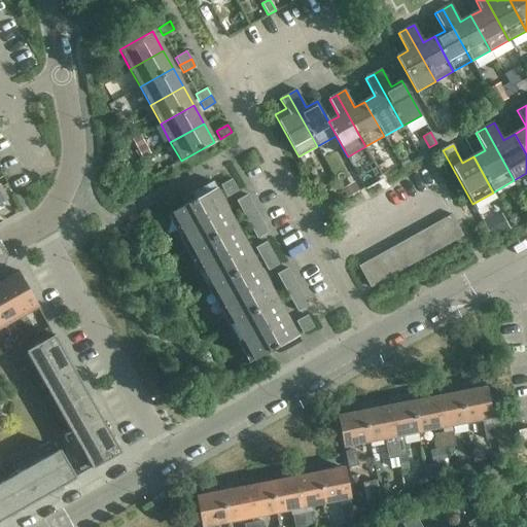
[(227,197),(238,191),(232,179),(220,185),(227,197)]
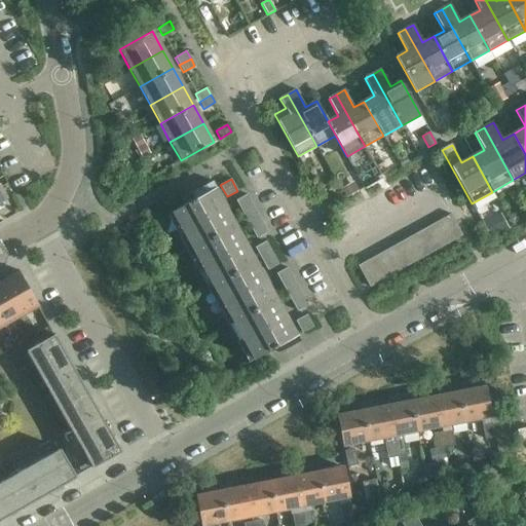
[(175,230),(219,205),(211,190),(216,188),(212,181),(189,193),(193,200),(166,215),(175,230)]
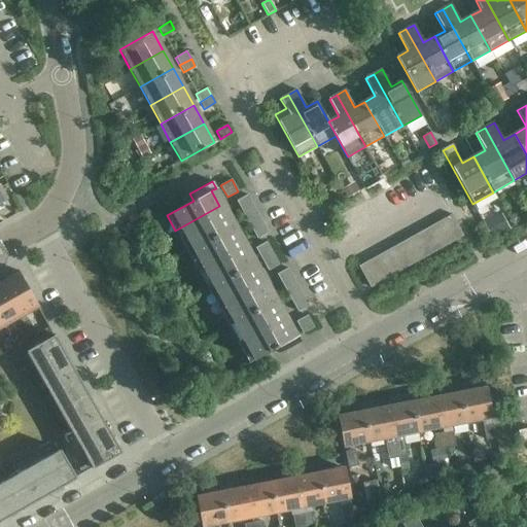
[(243,213),(253,207),(247,195),(237,201),(243,213)]
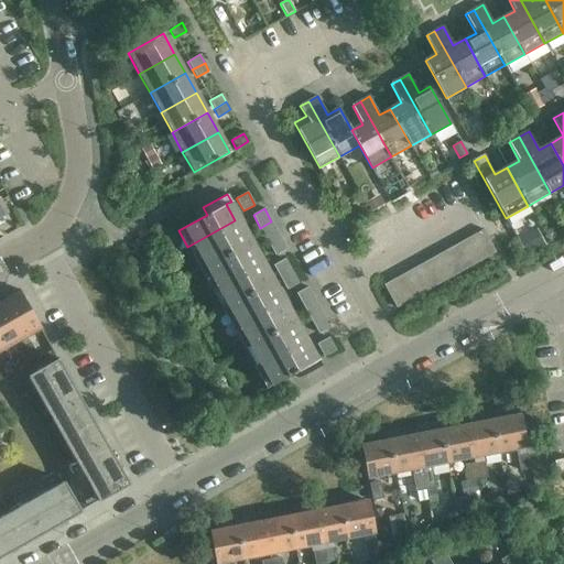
[(243,237),(237,224),(235,220),(187,247),(196,262),(243,237)]
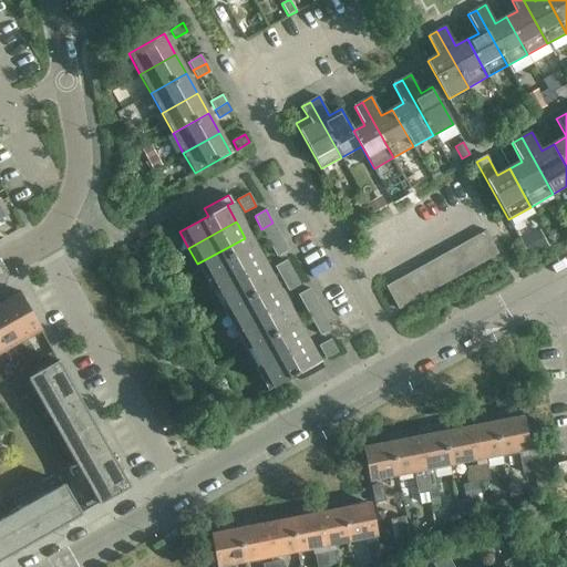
[(270,245),(281,238),(272,223),(261,229),(270,245)]
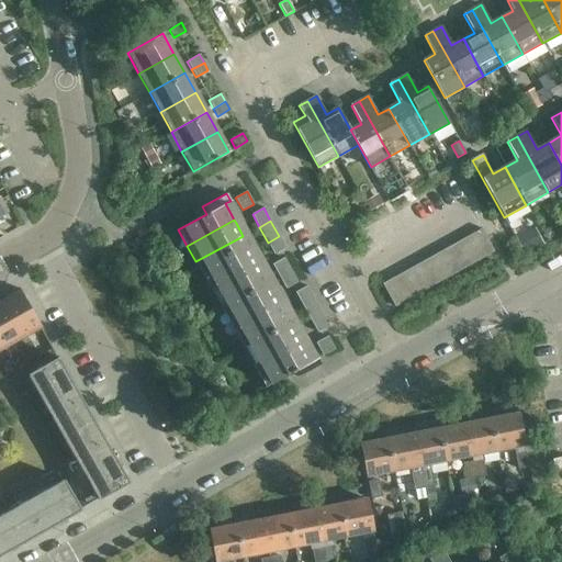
[(483,258),(494,251),(481,229),(471,235),(473,239),(483,258)]
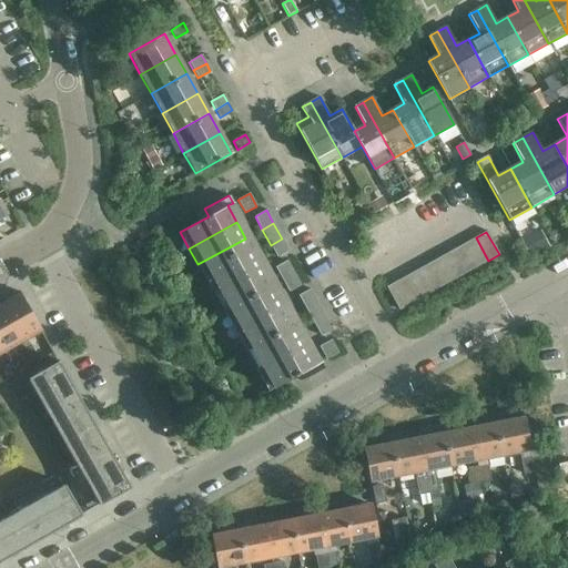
[(488,261),(478,242),(476,237),(465,243),(477,266),(488,261)]
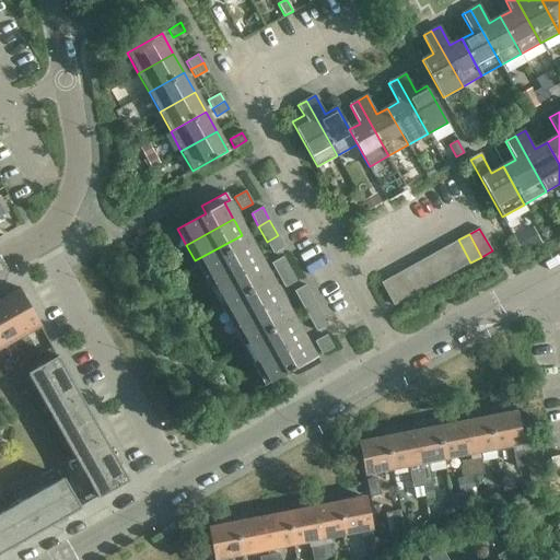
[(203,277),(251,251),(242,235),(195,260),(203,277)]
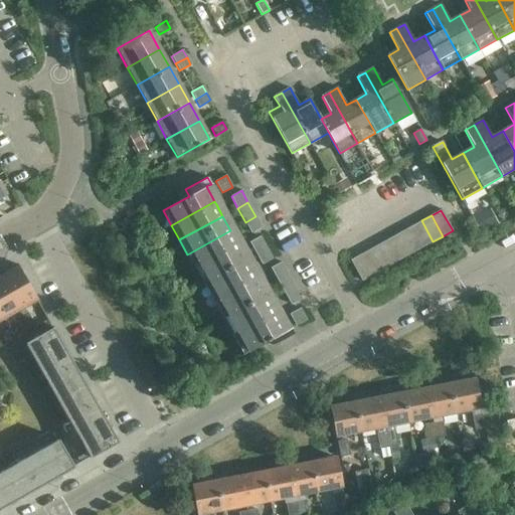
[(255,216),(245,222),(251,233),(262,227),(255,216)]
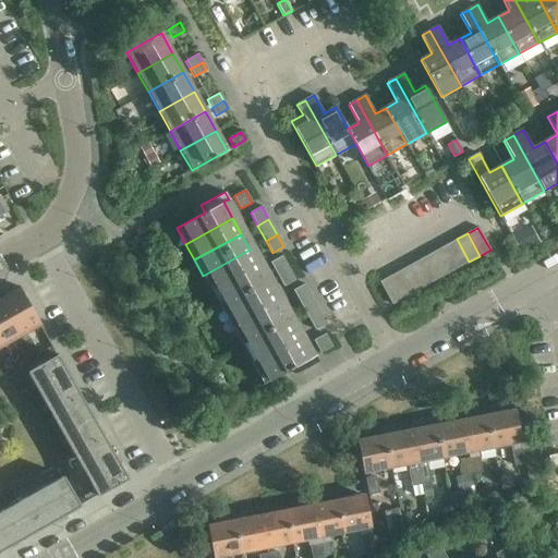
[(459,268),(469,262),(457,239),(446,245),(459,268)]
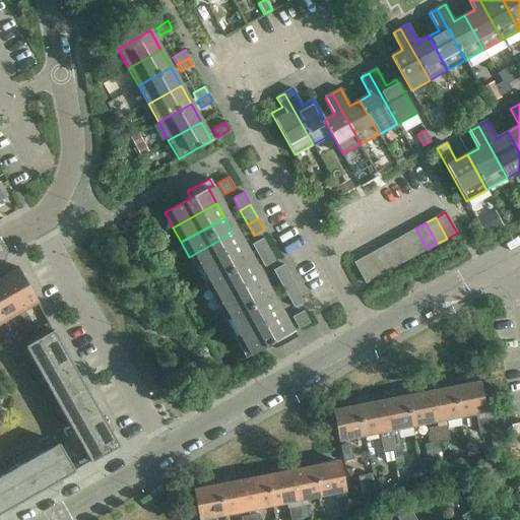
[(416,255),(428,250),(415,229),(405,235),(416,255)]
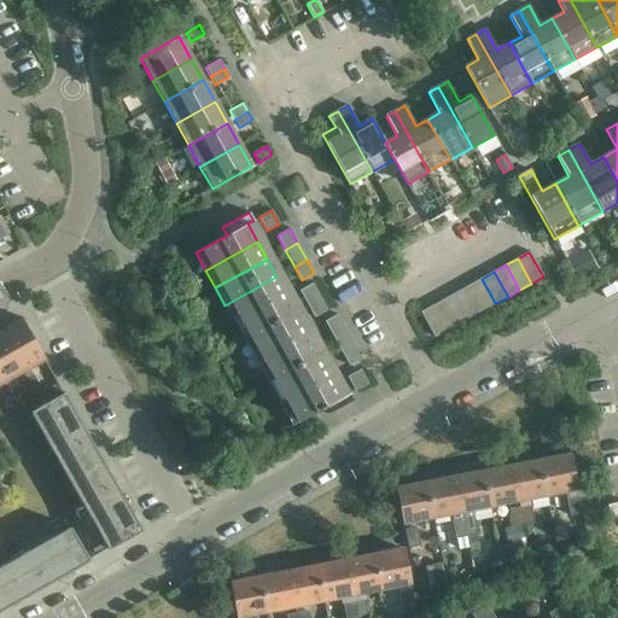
[(286,293),(284,289),(277,277),(225,305),(234,322),(286,293)]
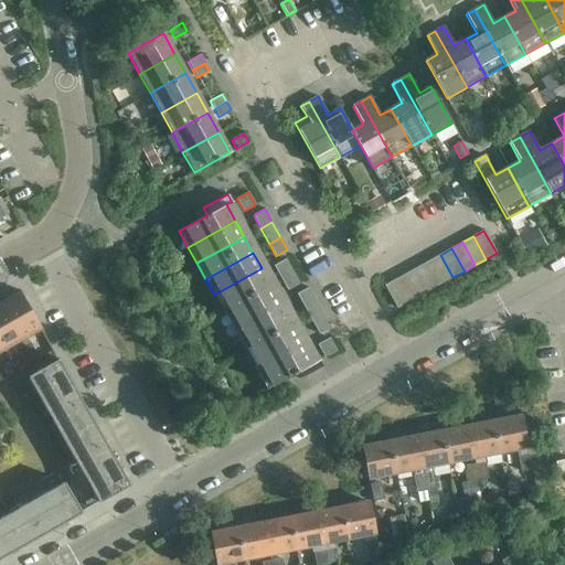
[(441,284),(452,277),(440,255),(429,260),(441,284)]
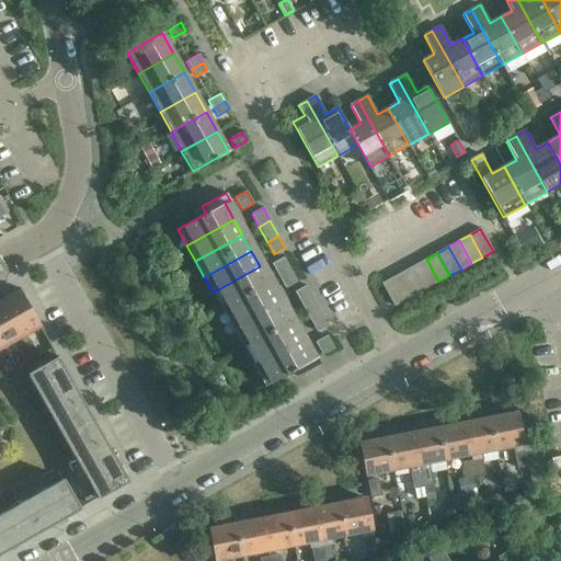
[(278,276),(290,270),(283,258),(272,264),(278,276)]
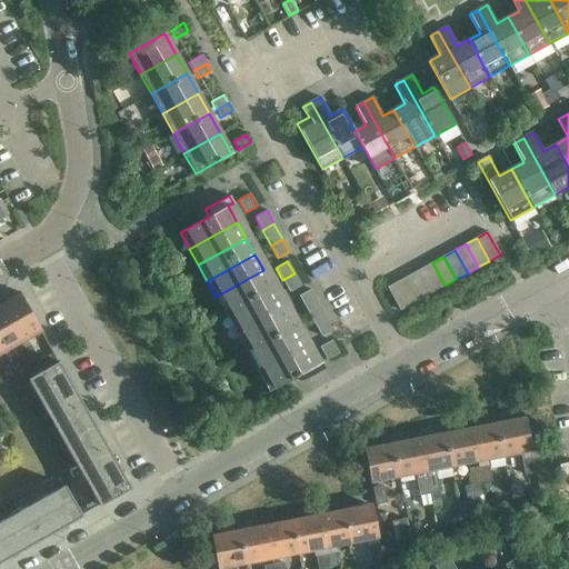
[(435,291),(445,286),(432,262),(421,269),(435,291)]
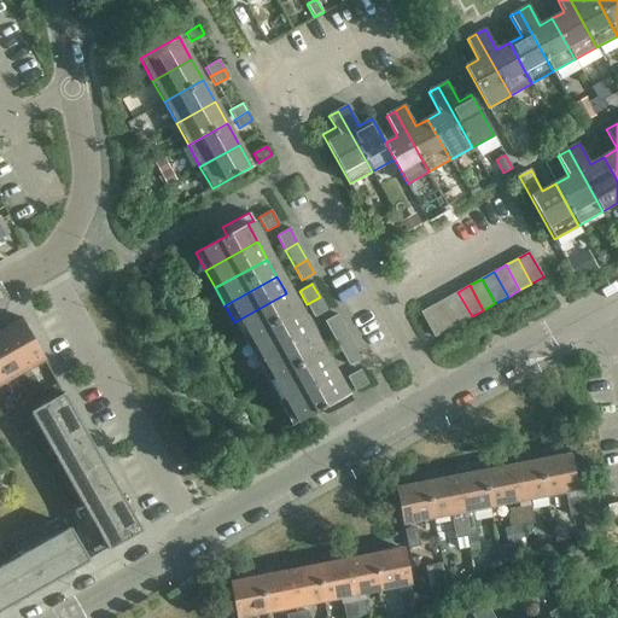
[(459,324),(472,316),(458,292),(445,298),(459,324)]
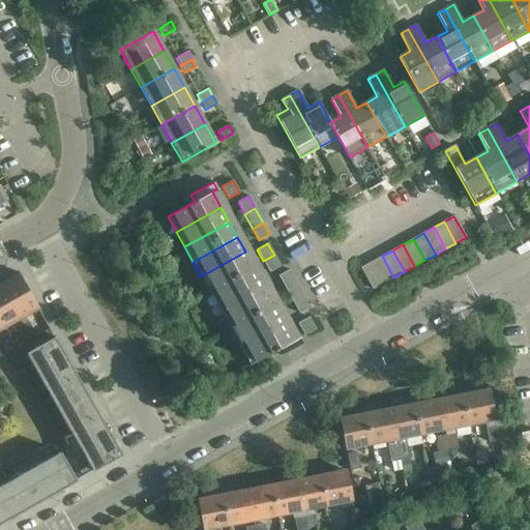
[(209,291),(254,266),(245,252),(201,276),(209,291)]
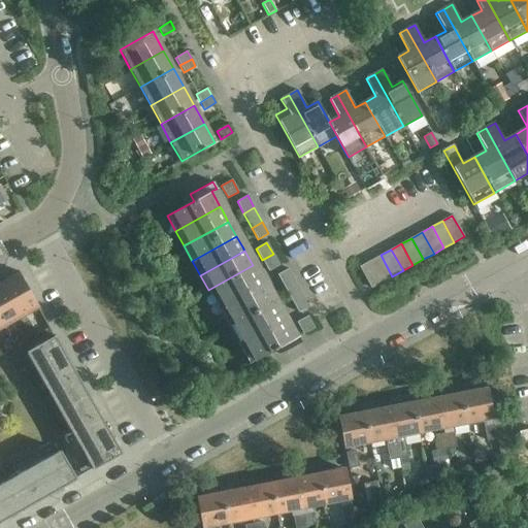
[(273,254),(262,260),(268,271),(279,265),(273,254)]
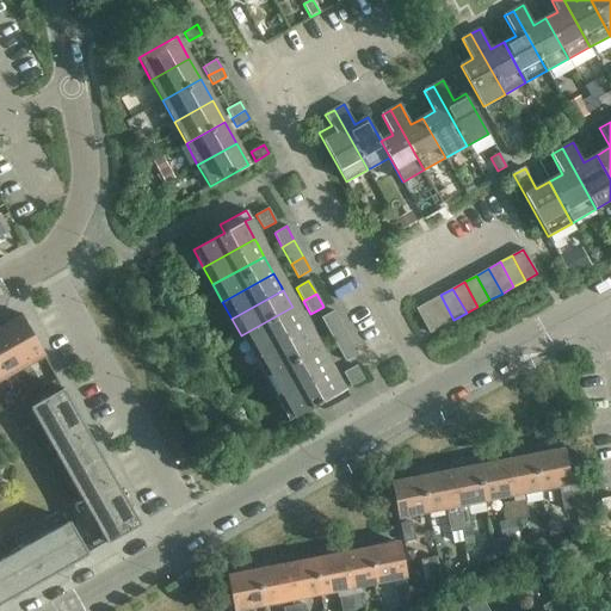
[(443,326),(454,320),(440,295),(429,302),(443,326)]
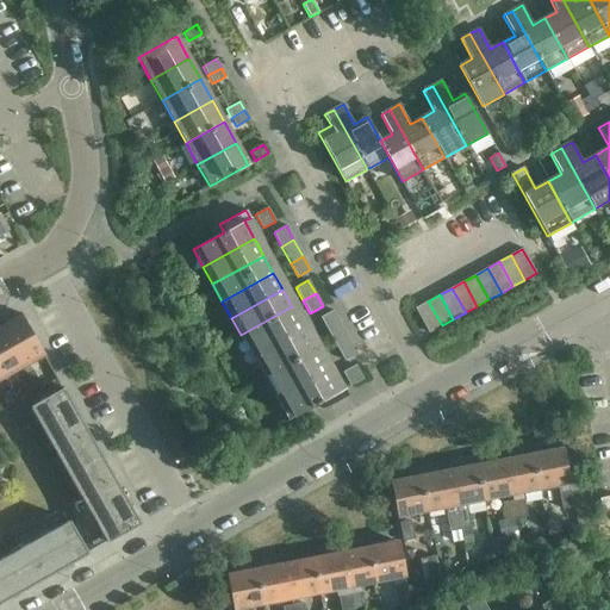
[(428,332),(442,325),(428,302),(415,309),(428,332)]
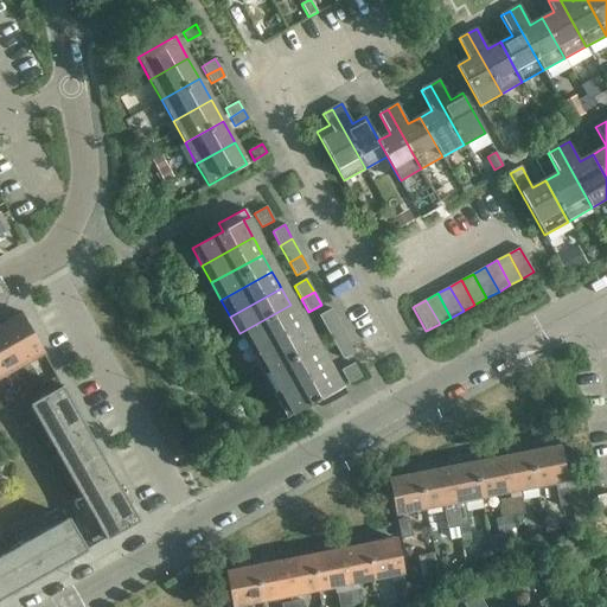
[(249,350),(300,323),(291,305),(240,333),(249,350)]
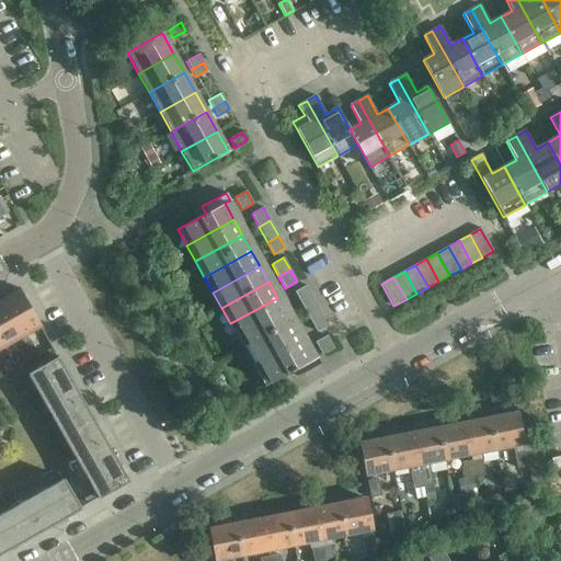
[(301,305),(313,298),(306,286),(295,293),(301,305)]
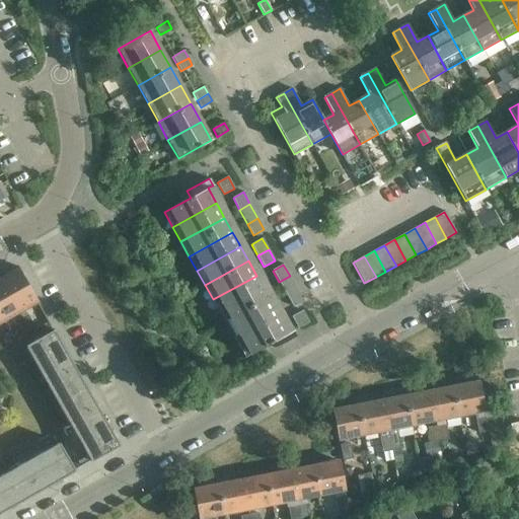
[(18,267),(0,277),(20,312),(38,302),(18,267)]
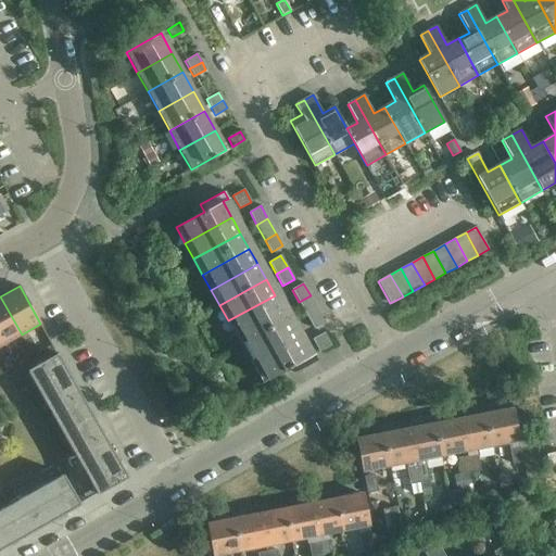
[(237,337),(283,311),(275,295),(228,320),(237,337)]
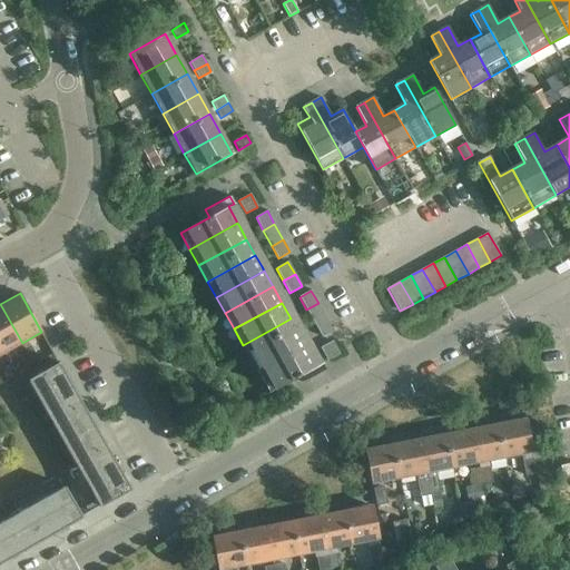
[(315,325),(327,318),(318,303),(306,310),(315,325)]
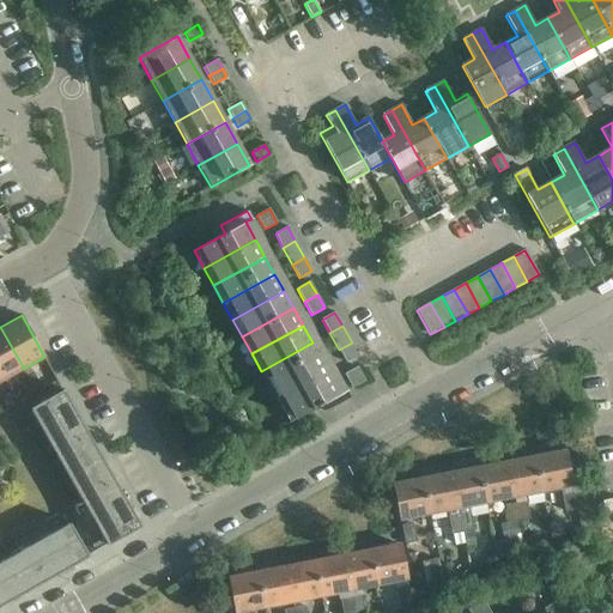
[(0,371),(4,380),(24,369),(0,327),(0,371)]
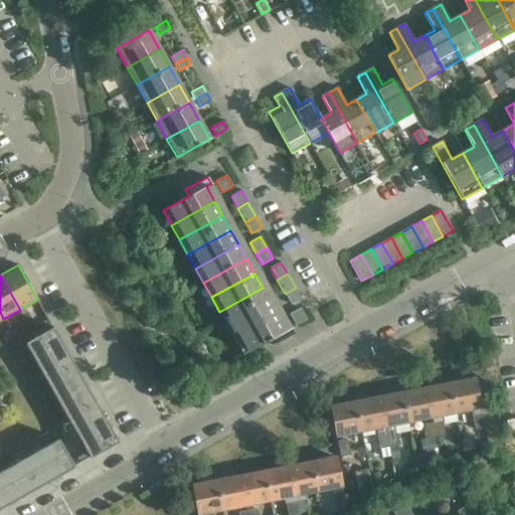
[(226,326),(271,302),(263,288),(219,312),(226,326)]
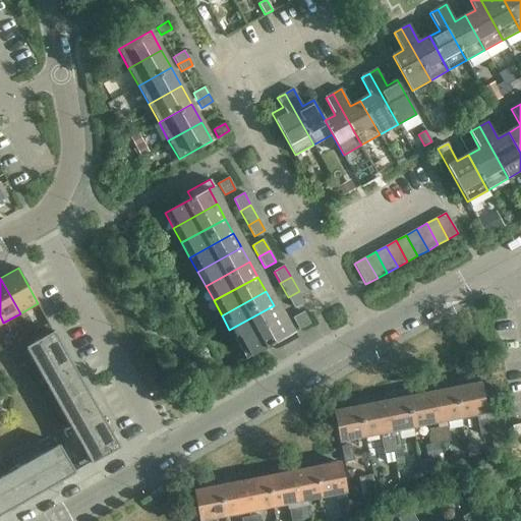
[(299,291),(288,297),(294,308),(305,302),(299,291)]
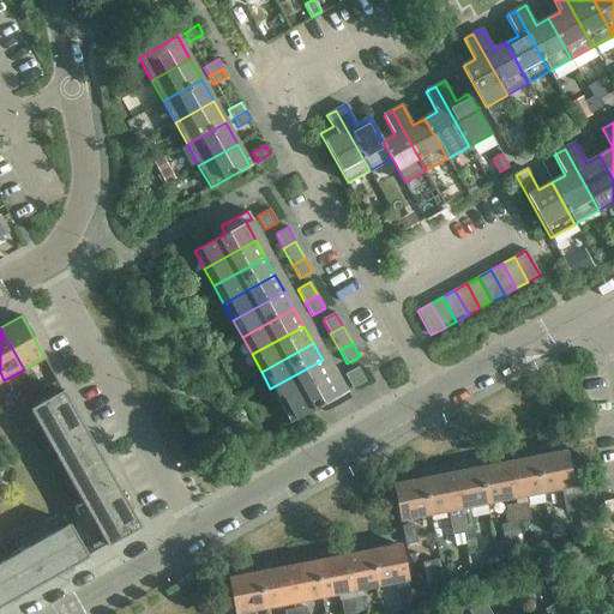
[(280,405),(331,377),(323,360),(270,389),(280,405)]
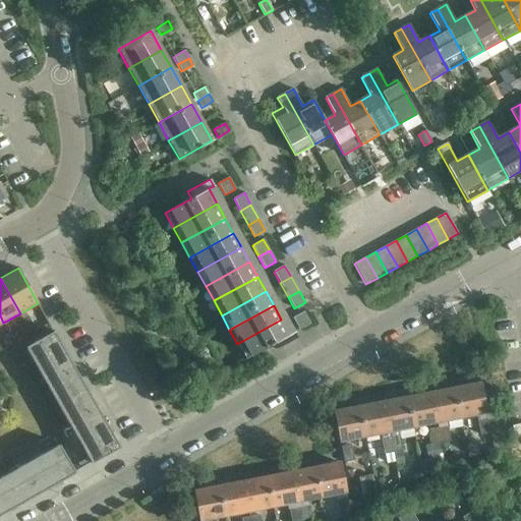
[(299,330),(309,324),(303,312),(293,317),(299,330)]
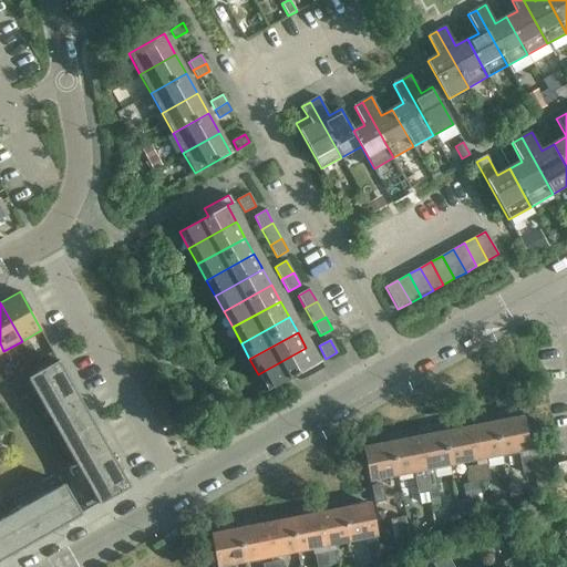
[(31,344),(21,350),(26,358),(35,352),(31,344)]
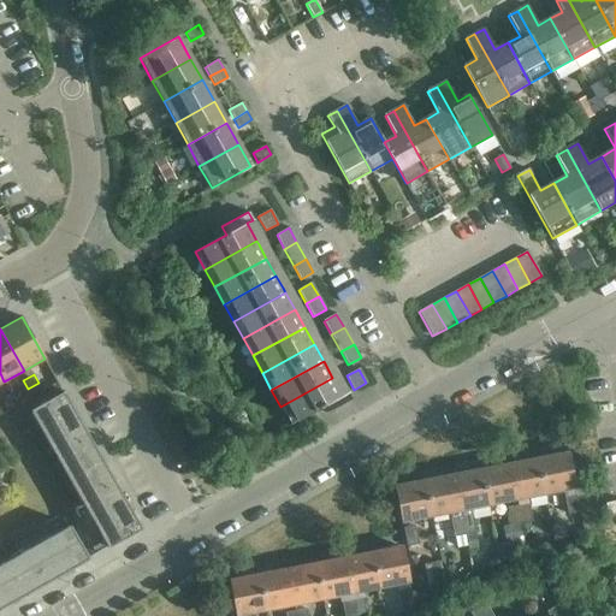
[(332,378),(280,407),(291,425),(324,407),(327,414),(353,400),(349,392),(348,391),(342,395),(332,378)]
